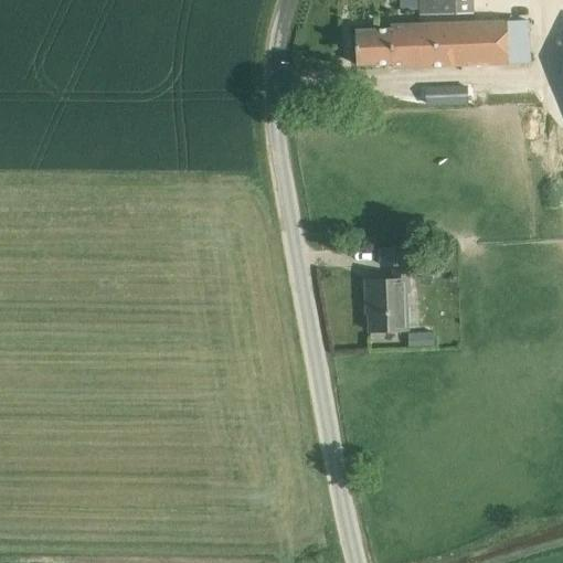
[(415,0),(416,12),(470,11),(470,0),(415,0)]
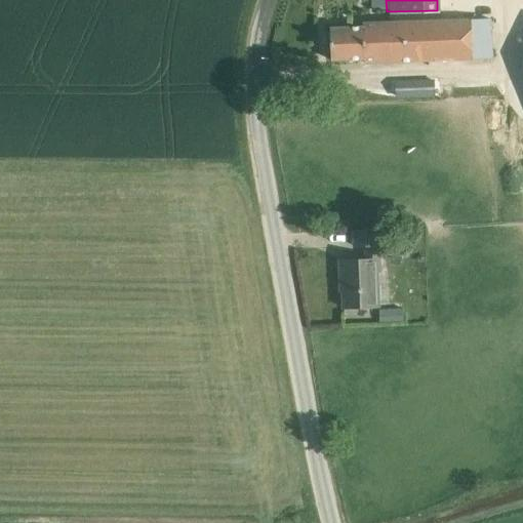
[(362,25),(329,26),(330,58),(364,56),(364,61),(489,57),(488,17),(362,21),(362,25)]
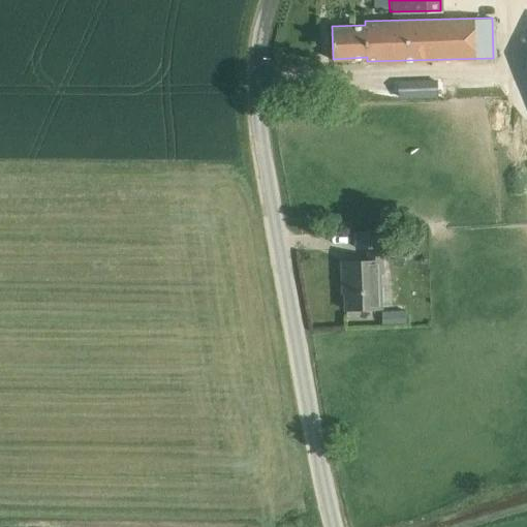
[(423,78),(393,79),(392,92),(423,92),(423,91),(432,91),(432,80),(423,80),(423,78)]
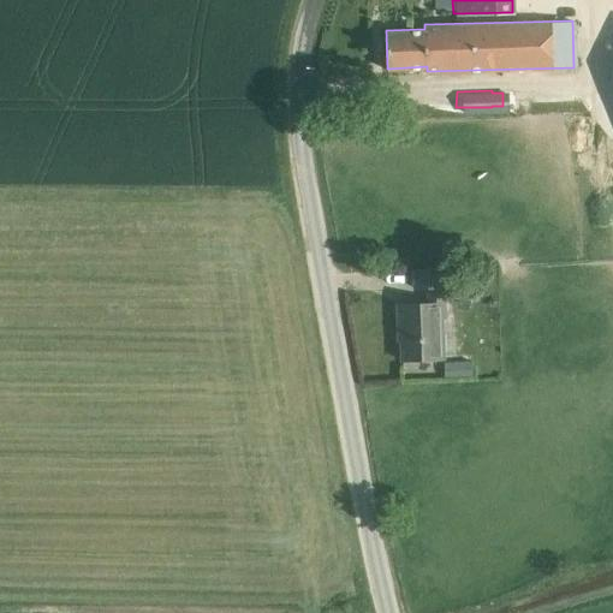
[(442,315),(441,268),(412,269),(414,285),(427,285),(428,302),(397,303),(397,325),(402,325),(402,326),(397,326),(398,338),(400,338),(402,358),(440,357),(439,315),(442,315)]
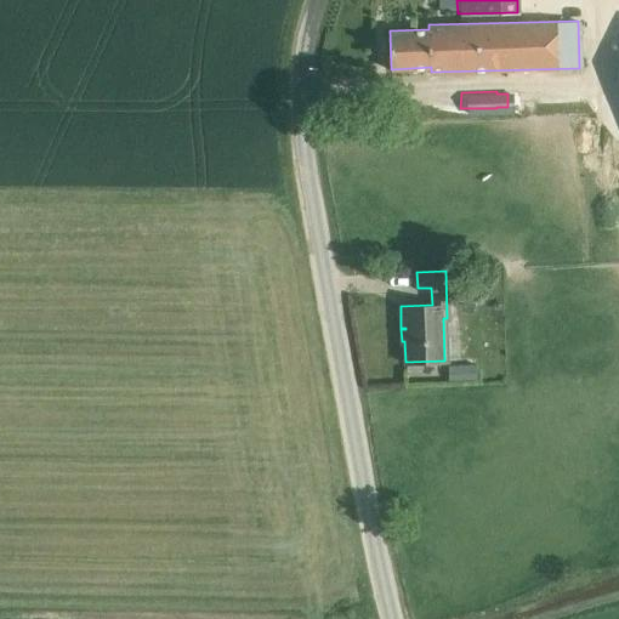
[(460,364),(460,379),(475,379),(475,364),(460,364)]
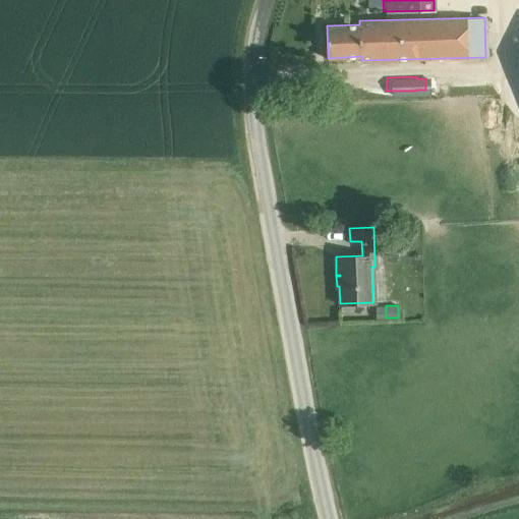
All buildings are outlined.
